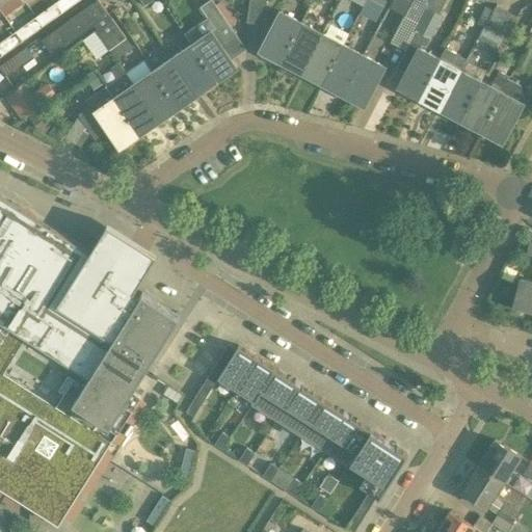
[(0,0),(0,9),(5,17),(16,8),(9,0),(0,0)]
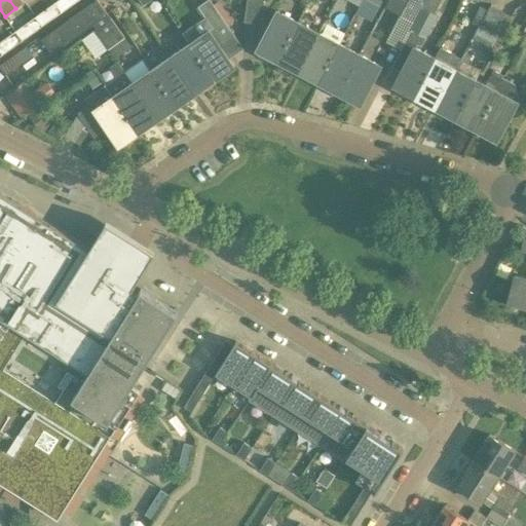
[(108,14),(97,0),(96,0),(41,40),(52,54),(108,14)]
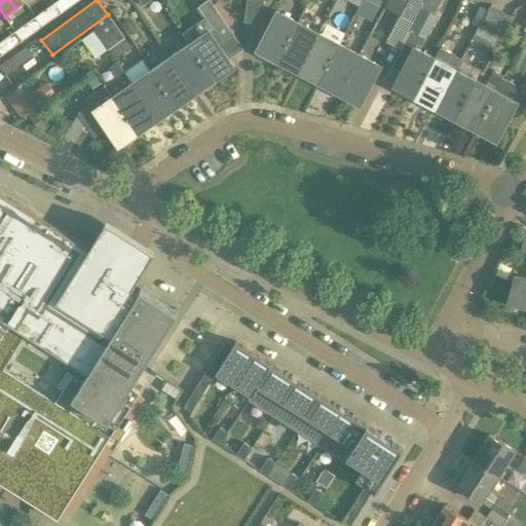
[(59,0),(54,3),(61,13),(78,0),(59,0)]
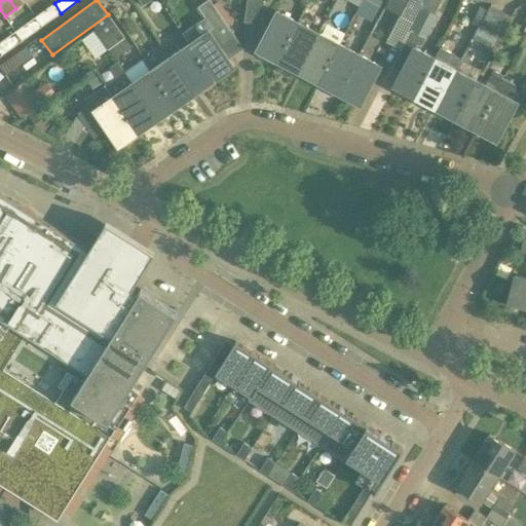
[(209,30),(199,36),(191,26),(182,33),(190,43),(189,43),(214,79),(233,65),(228,59),(243,48),(210,0),(205,0),(197,6),(213,28),(210,31),(209,30)]
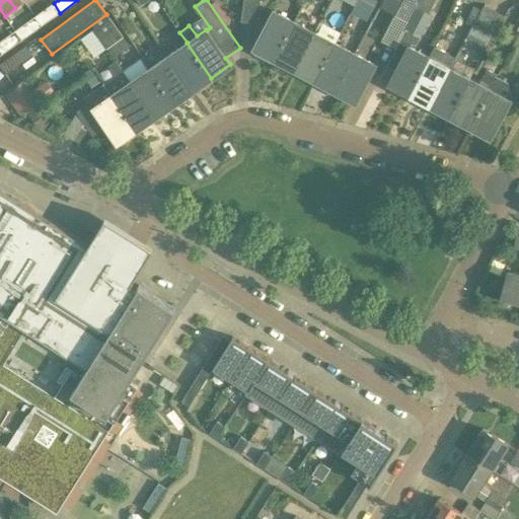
[(243,0),(240,21),(256,23),(260,0),(243,0)]
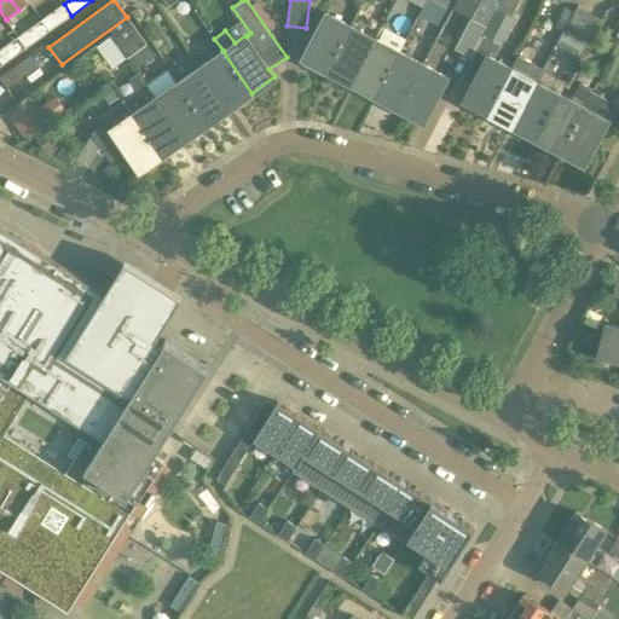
[(424,0),(393,0),(393,3),(417,15),(420,11),(424,0)]
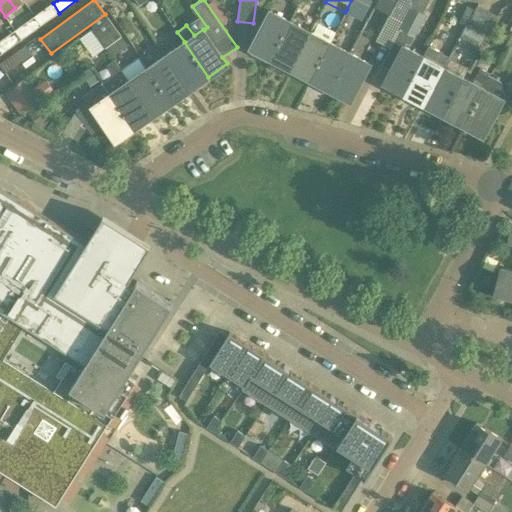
[(351,0),(347,9),(355,13),(361,16),(364,10),(367,11),(372,0),(351,0)]
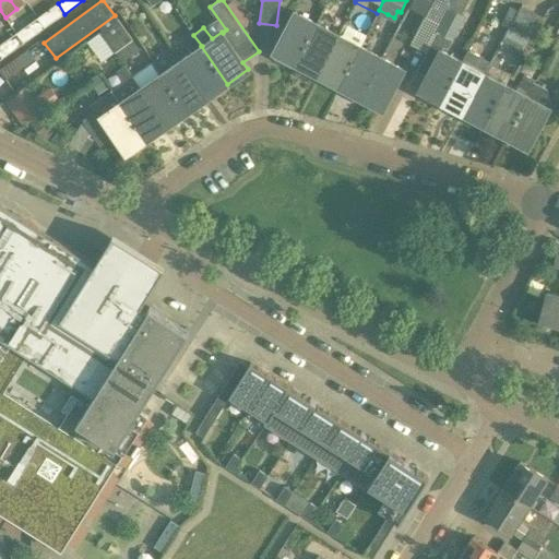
[(450,8),(451,7),(439,0),(435,9),(431,8),(423,24),(421,24),(409,48),(424,55),(450,8)]
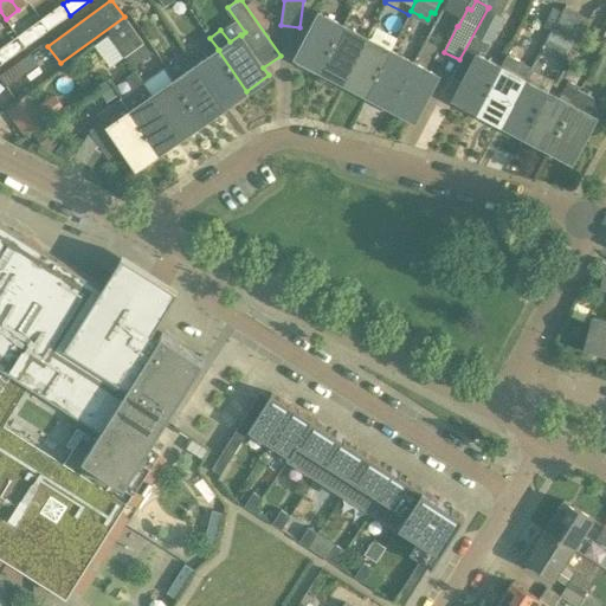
[(488,8),(459,59),(451,77),(462,82),(453,98),(477,110),(501,66),(478,55),(481,51),(485,53),(504,18),(498,15),(505,0),(489,0),(489,7),(488,8)]
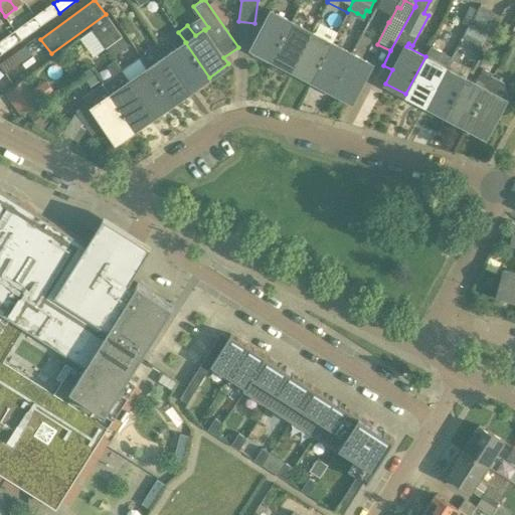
[(53,3),(34,17),(40,26),(59,13),(53,3)]
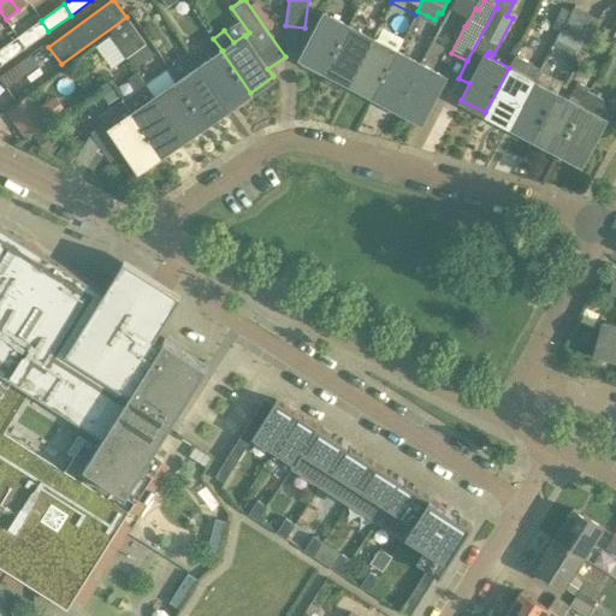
[(596,18),(574,6),(572,12),(563,7),(554,25),(561,29),(552,45),(575,57),(596,18)]
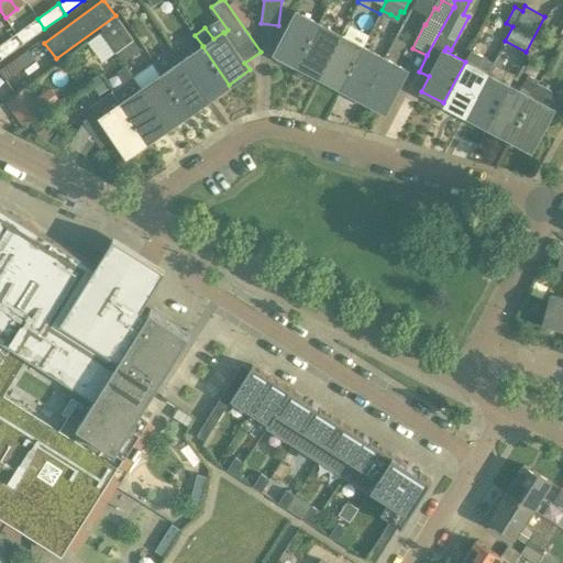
[(297,64),(319,23),(296,11),(274,53),(297,64)]
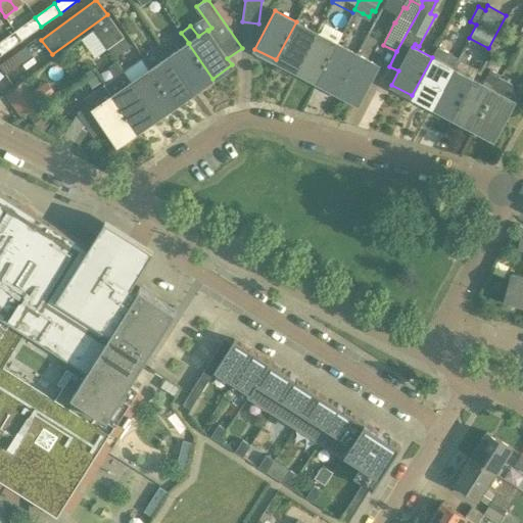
[(35,17),(14,32),(21,41),(41,27),(35,17)]
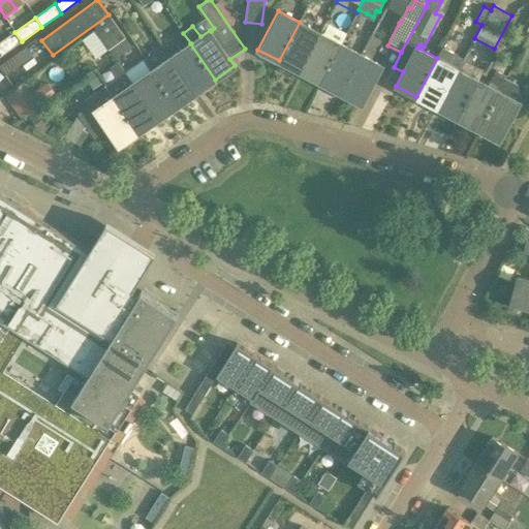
[(94,29),(106,50),(124,38),(112,18),(94,29)]
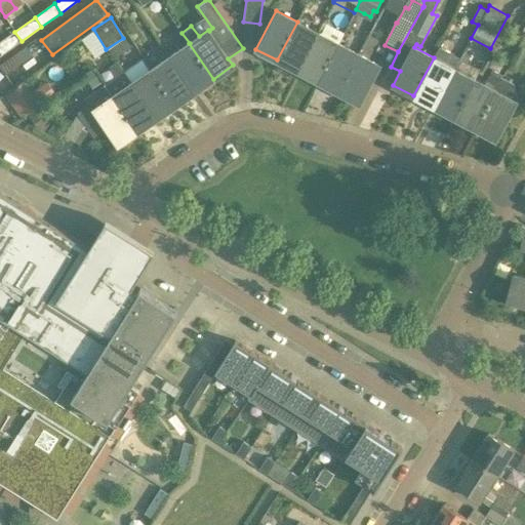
[(297,22),(277,59),(297,71),(318,33),(297,22)]
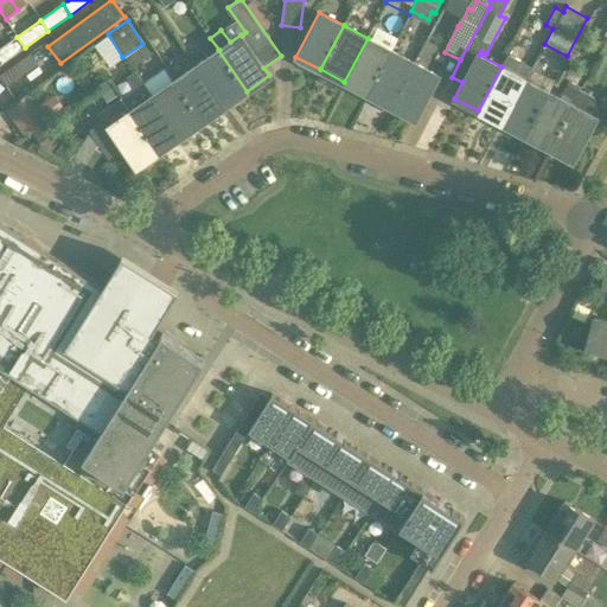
[(371,39),(368,38),(344,82),(368,95),(391,50),(397,38),(377,27),(371,39)]
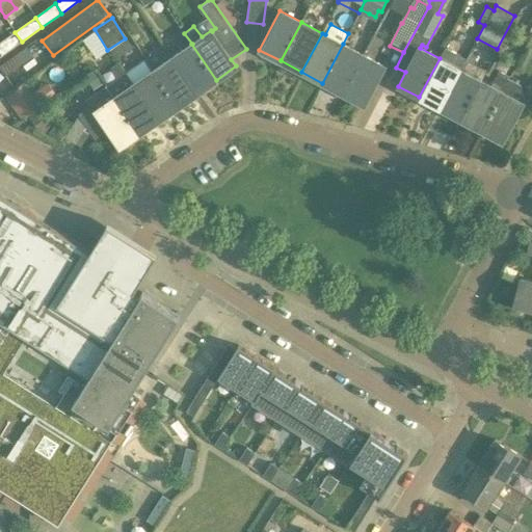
[(22,42),(15,32),(0,43),(0,54),(2,56),(22,42)]
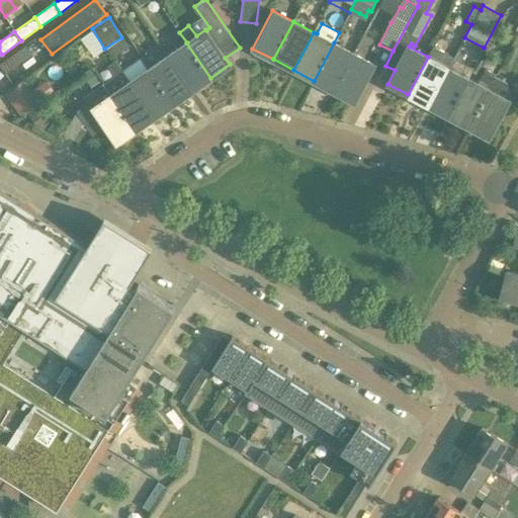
[(186,42),(168,56),(191,91),(210,78),(186,42)]
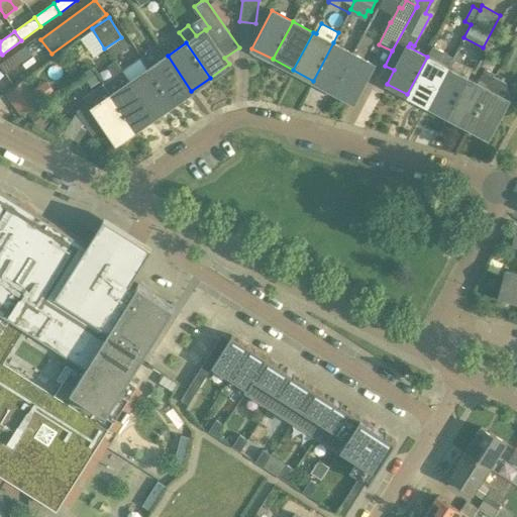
[(333,42),(313,81),(333,91),(353,54),(333,42)]
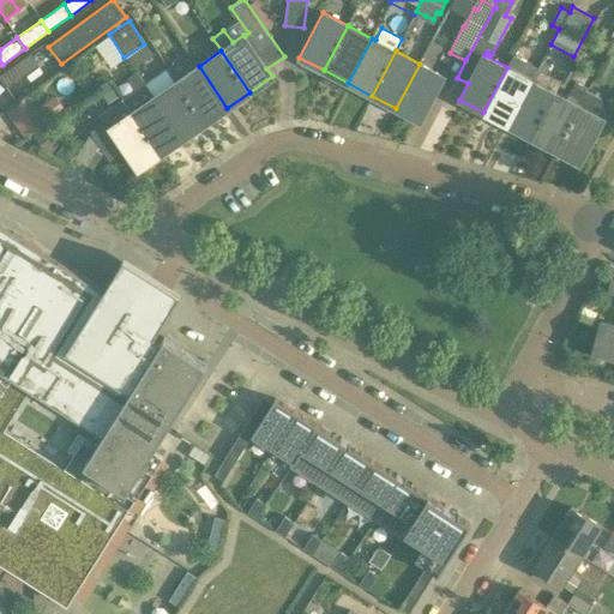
[(513,55),(507,67),(483,112),(507,125),(537,68),(513,55)]
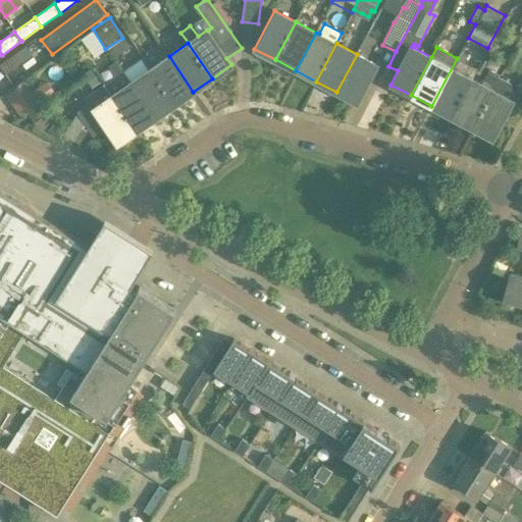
[(377,65),(357,54),(336,92),(357,103),(377,65)]
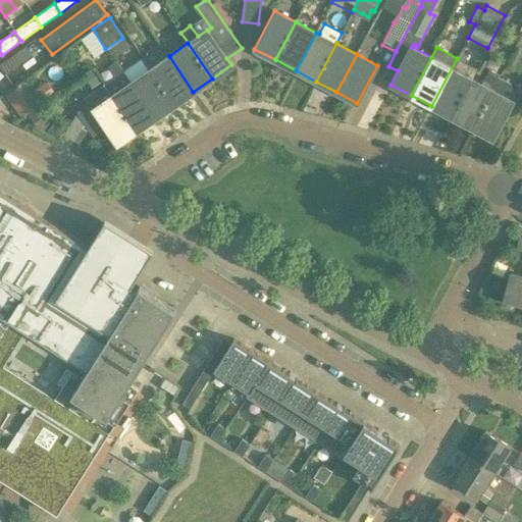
[(169,56),(150,69),(174,104),(193,92),(169,56)]
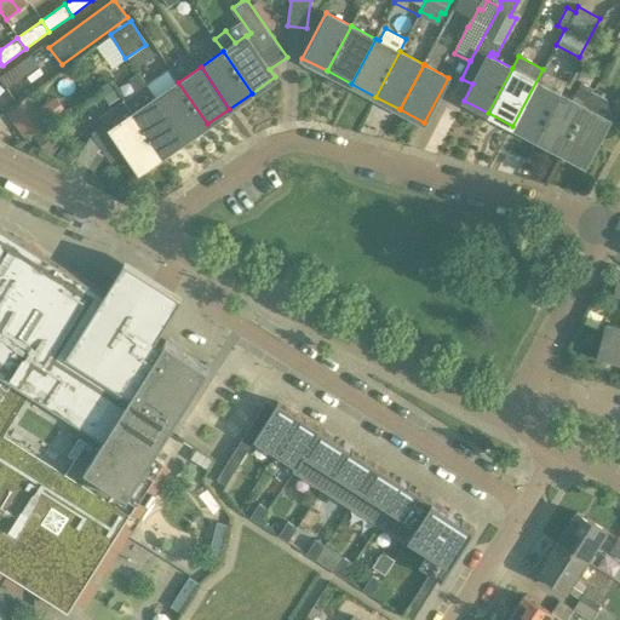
[(178,82),(170,69),(147,85),(184,139),(207,124),(178,82)]
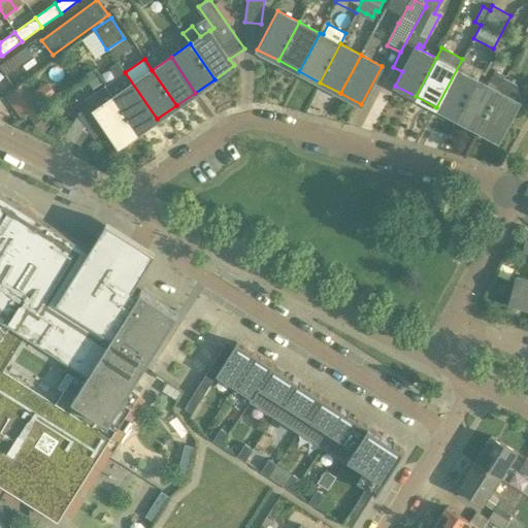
[(483,70),(462,59),(436,107),(457,119),(477,79),(483,70)]
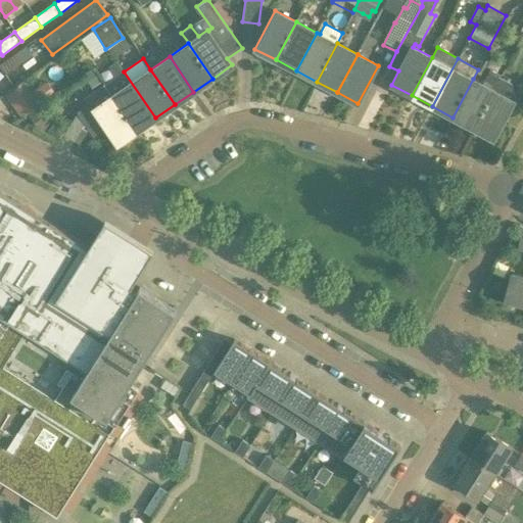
[(155,117),(124,72),(123,72),(116,61),(108,66),(115,77),(103,84),(136,131),(155,117)]
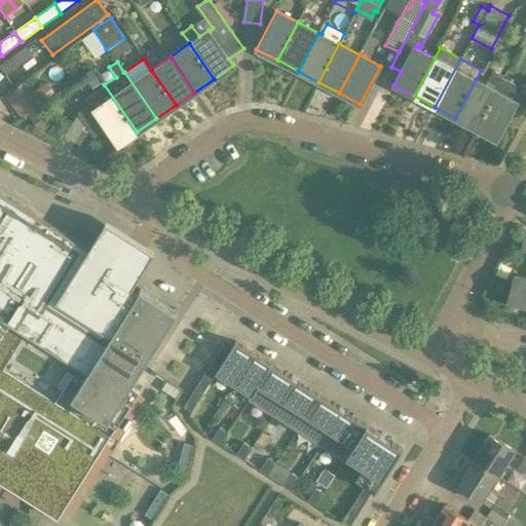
[(476,79),(455,118),(476,128),(503,77),(504,75),(493,69),(485,84),(476,79)]
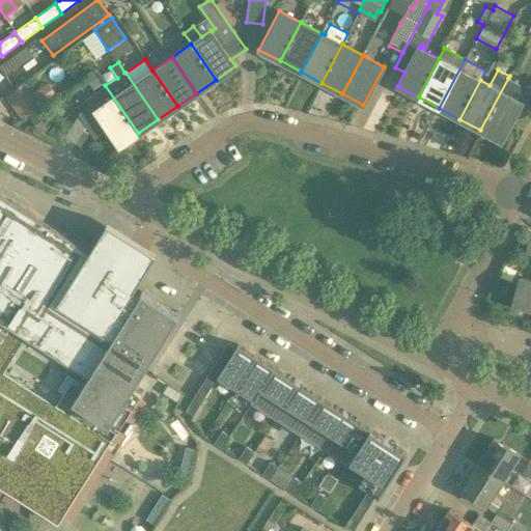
[(520,83),(508,78),(480,130),(501,141),(522,103),(524,100),(520,83)]
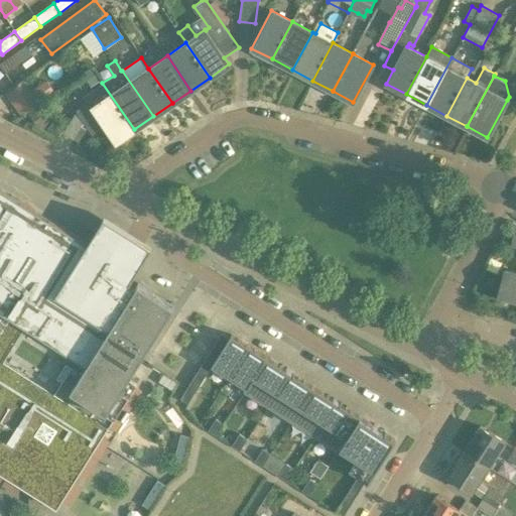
[(6,94),(21,115),(38,102),(24,81),(6,94)]
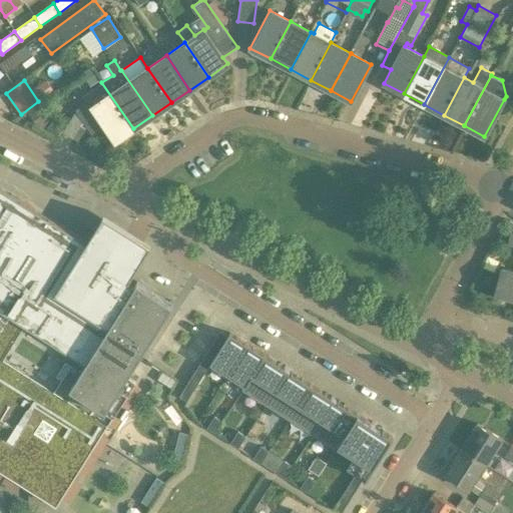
[(82,95),(87,103),(78,109),(92,130),(103,122),(116,141),(133,128),(101,82),(82,95)]
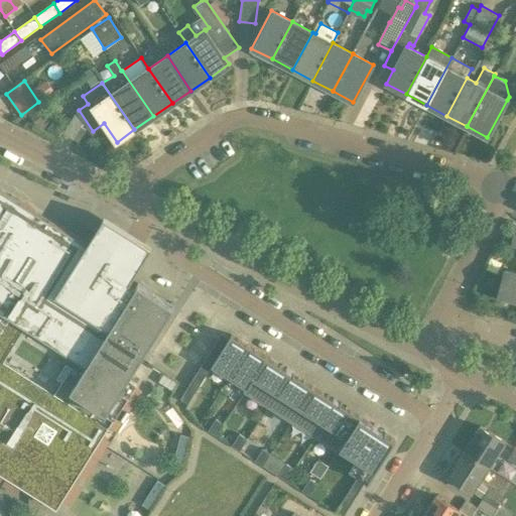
[(52,123),(39,105),(28,113),(40,131),(52,123)]
